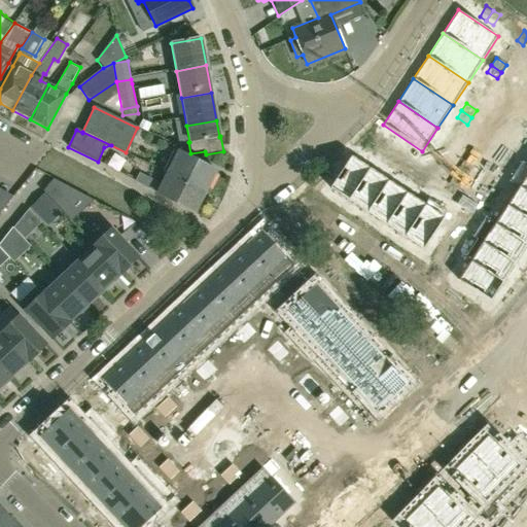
[(383,133),(377,143),(384,147),(390,137),(383,133)]
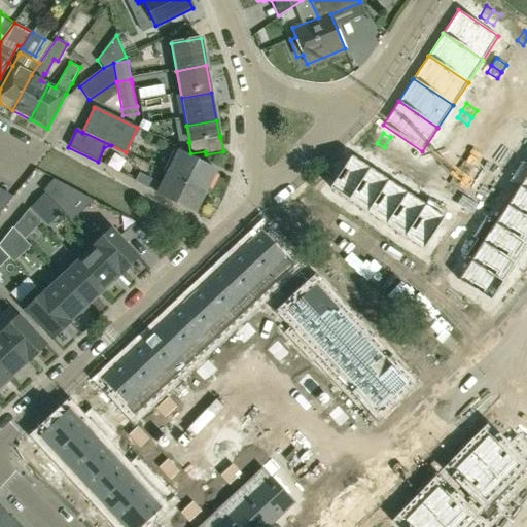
[(447,133),(442,140),(452,147),(457,140),(447,133)]
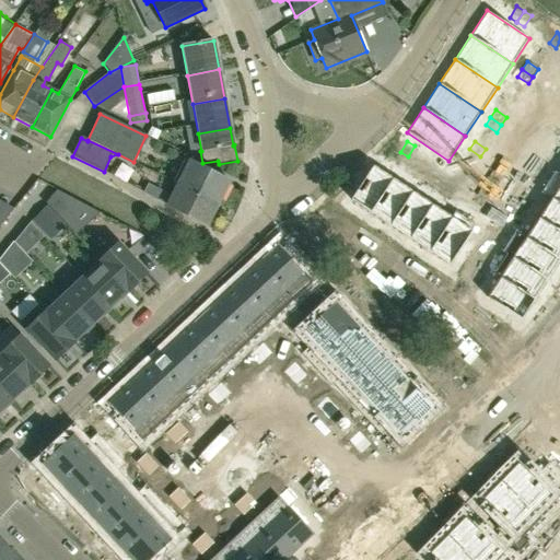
[(535,149),(529,156),(540,164),(546,156),(535,149)]
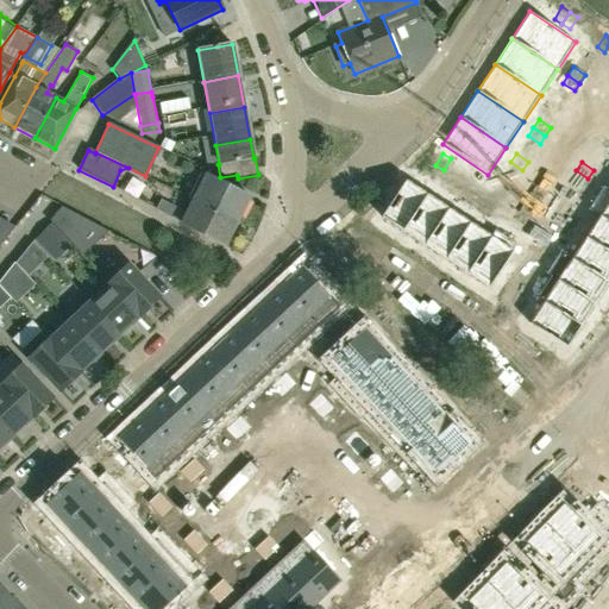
[(464,167),(457,179),(464,184),(472,173),(464,167)]
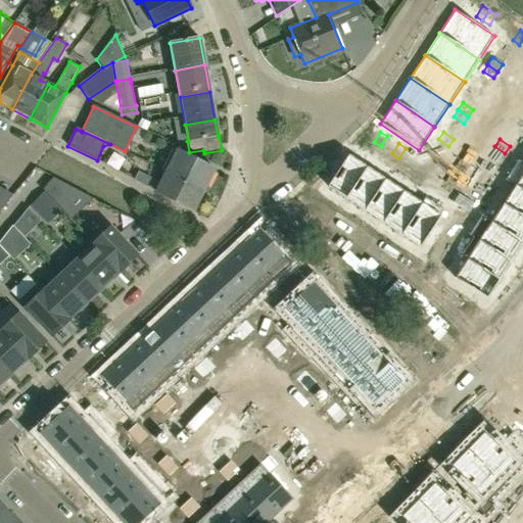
[(406,148),(398,158),(406,162),(413,152),(406,148)]
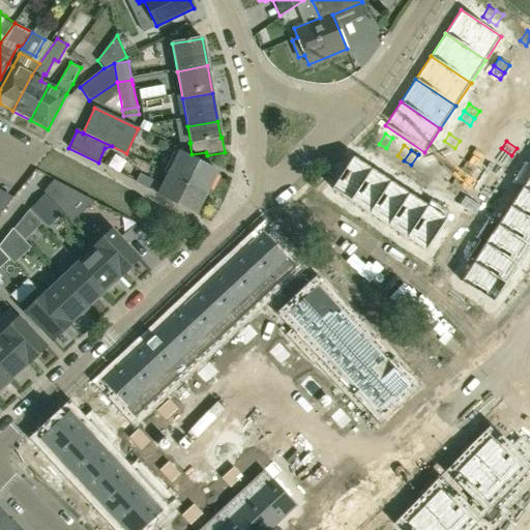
[(164,173),(167,175),(207,194),(217,172),(179,152),(178,153),(174,152),(164,173)]
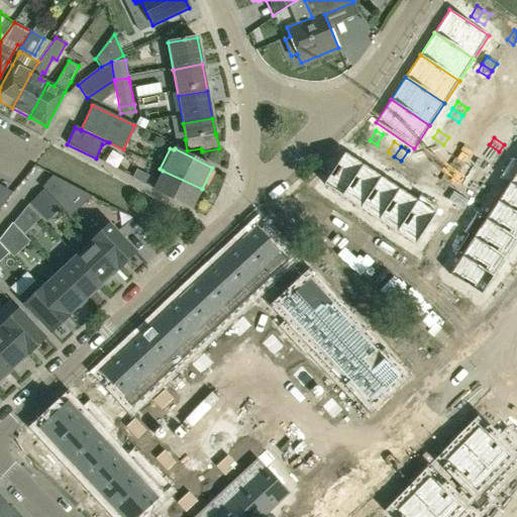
[(115,164),(128,171),(135,158),(122,150),(115,164)]
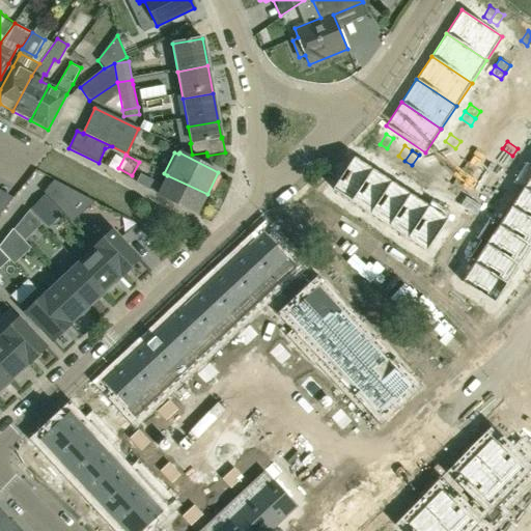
[(354,157),(331,190),(351,203),(372,169),(354,157)]
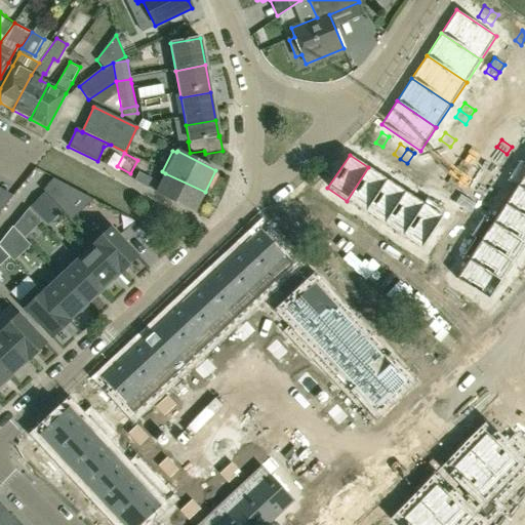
[(489,158),(484,165),(494,171),(499,165),(489,158)]
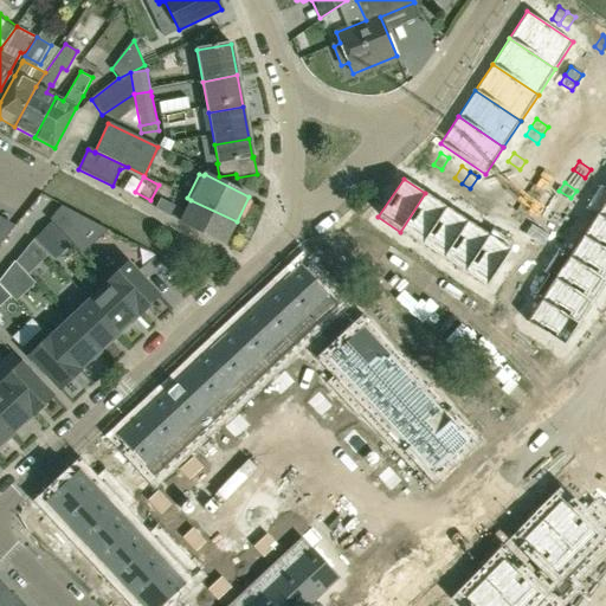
[(601,186),(586,210),(595,216),(605,223),(605,188),(605,189),(601,186)]
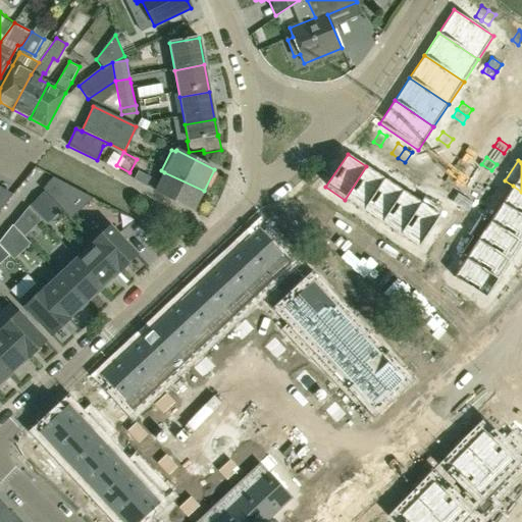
[(481,164),(477,171),(487,177),(491,170),(481,164)]
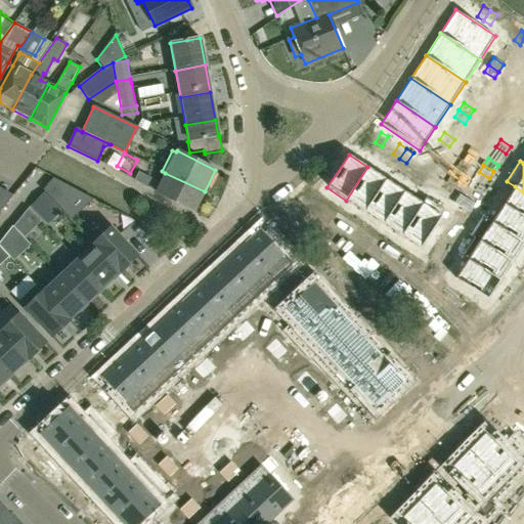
[(367,167),(346,201),(364,212),(386,179),(367,167)]
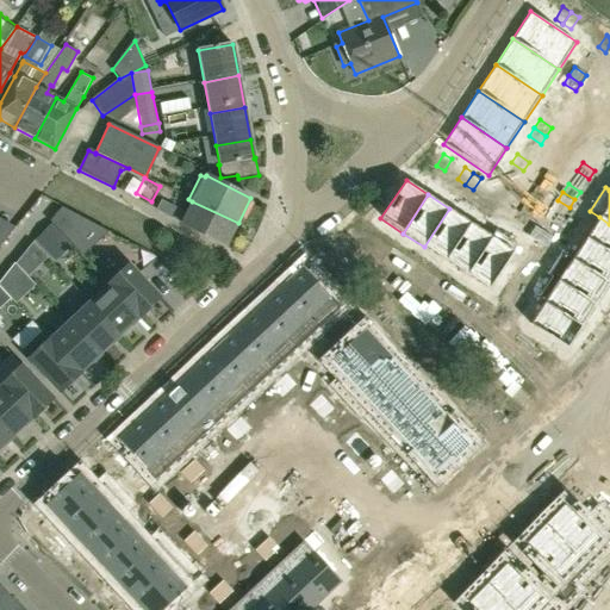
[(508,195),(500,207),(509,213),(516,201),(508,195)]
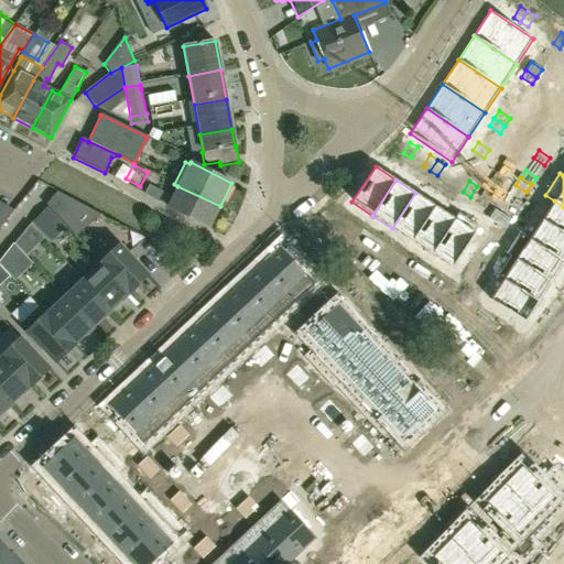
[(149,186),(144,195),(160,204),(164,194),(149,186)]
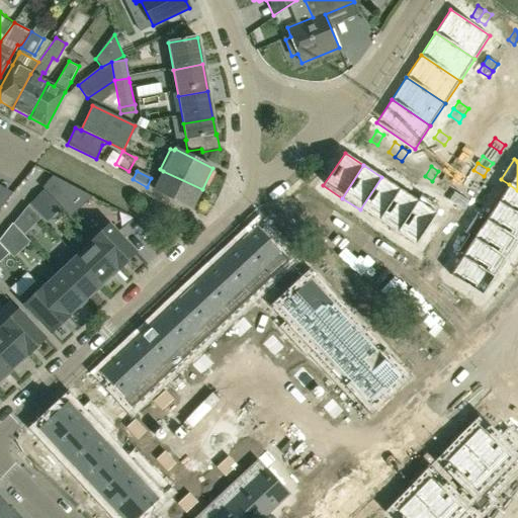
[(202,189),(163,171),(154,191),(191,210),(202,189)]
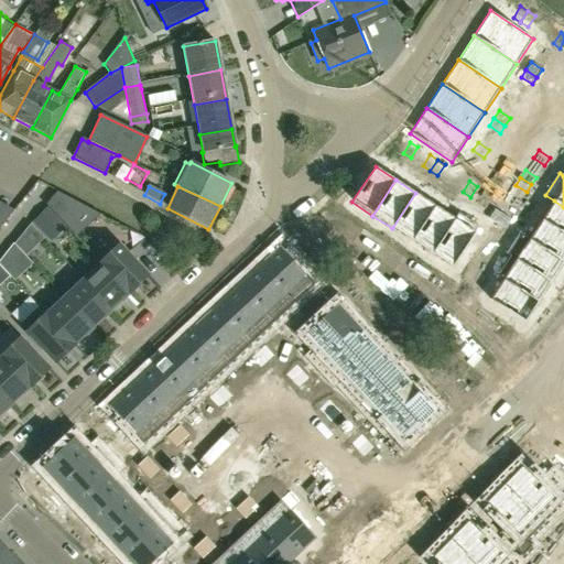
[(477,186),(470,197),(477,202),(485,191),(477,186)]
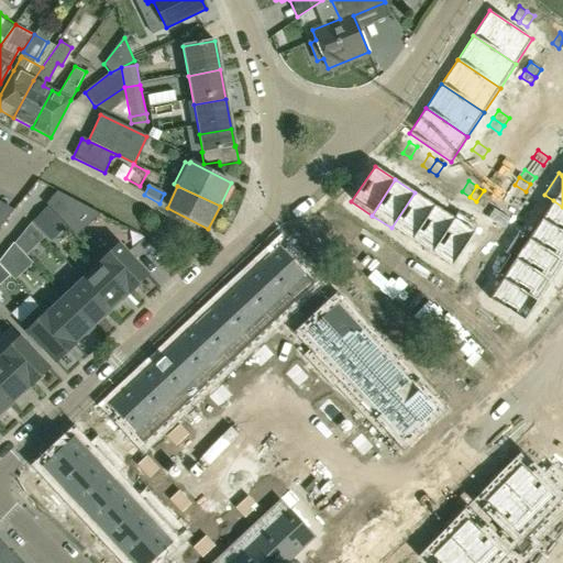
[(415,192),(392,228),(411,241),(434,206),(415,192)]
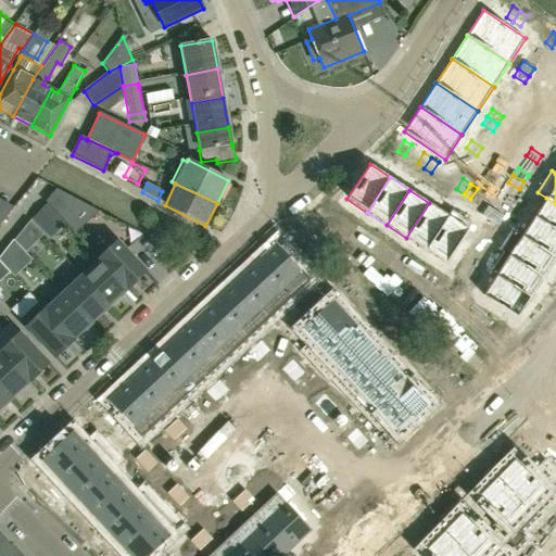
[(47,203),(63,220),(81,203),(59,191),(47,203)]
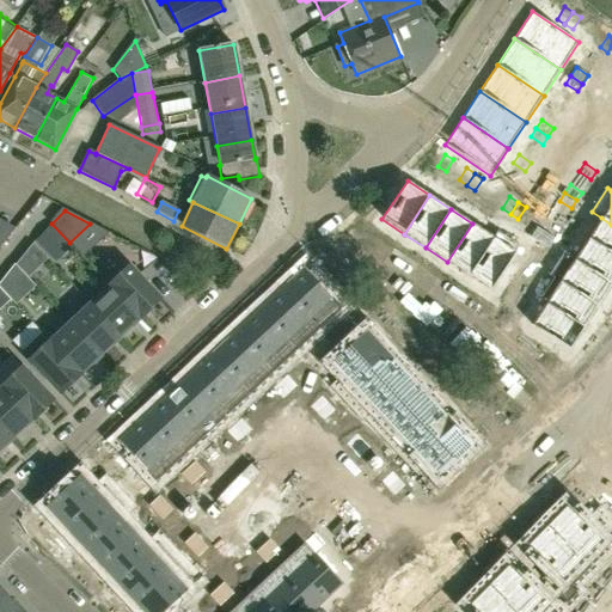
[(611,225),(601,218),(587,238),(611,254),(611,225)]
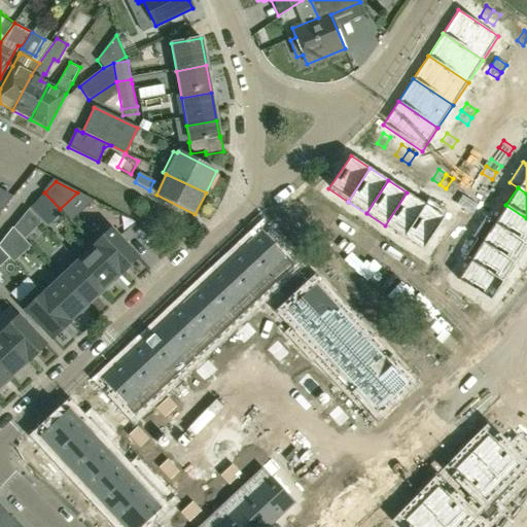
[(407,192),(385,225),(402,238),(425,204),(407,192)]
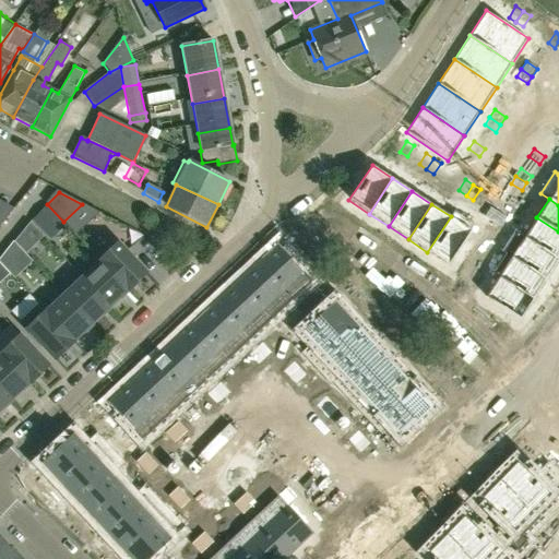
[(63,224),(47,206),(33,219),(49,237),(63,224)]
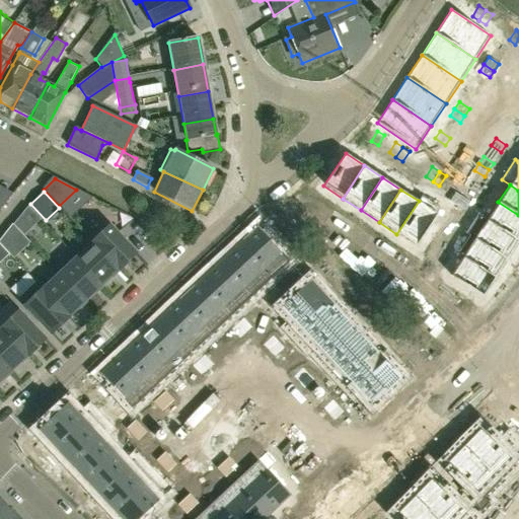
[(459,193),(454,200),(465,207),(469,200),(459,193)]
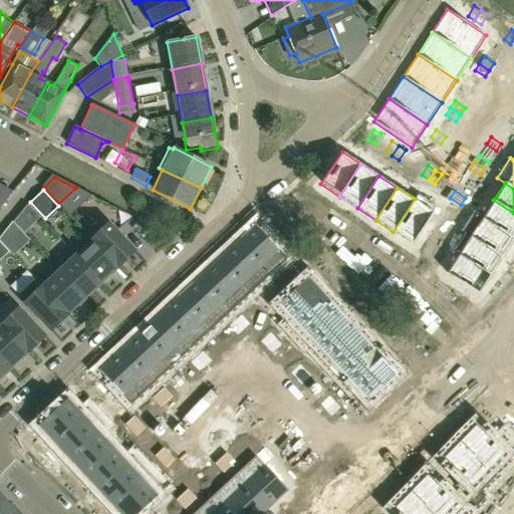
[(415,199),(393,232),(413,245),(437,208),(417,195),(415,199)]
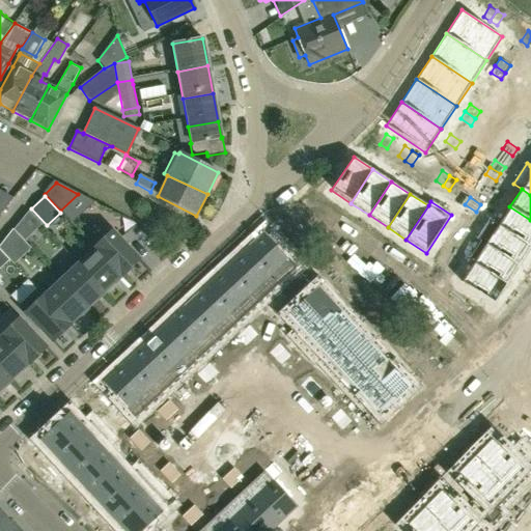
[(465,204),(460,212),(471,218),(476,212),(465,204)]
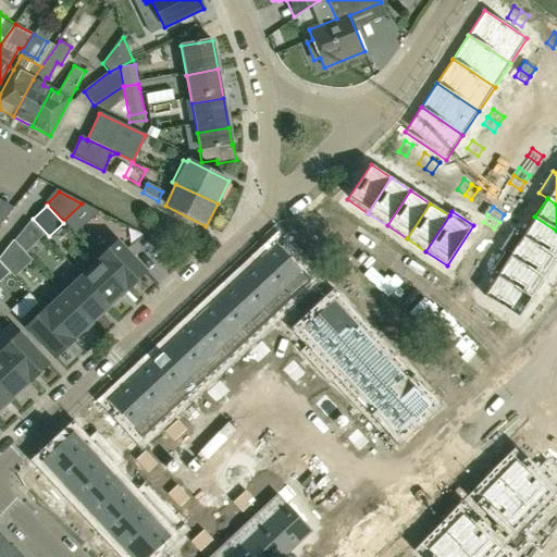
[(556,231),(534,217),(522,236),(556,258),(556,231)]
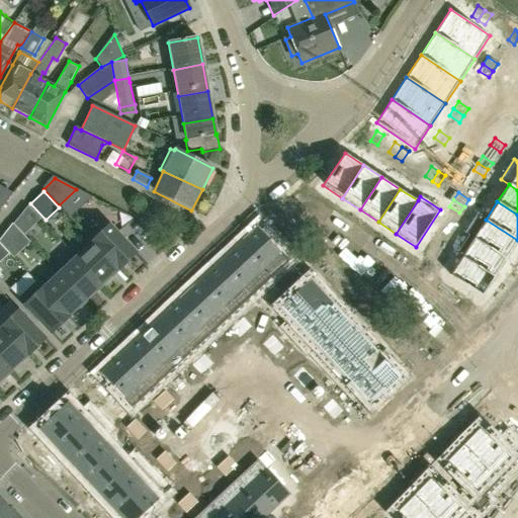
[(478,213),(464,234),(468,237),(506,261),(517,241),(517,240),(486,220),(478,213)]
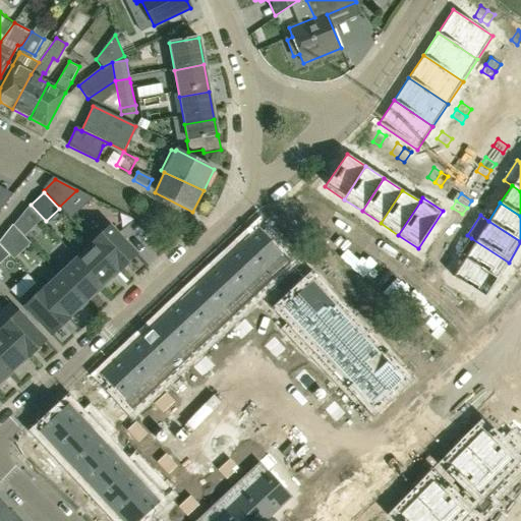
[(30,229),(19,219),(14,226),(22,235),(30,229)]
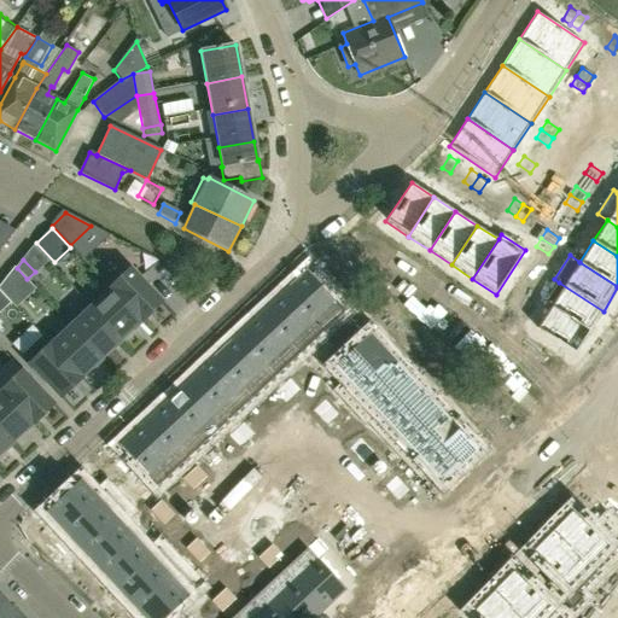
[(108,284),(106,285),(141,321),(162,302),(130,268),(111,287),(108,284)]
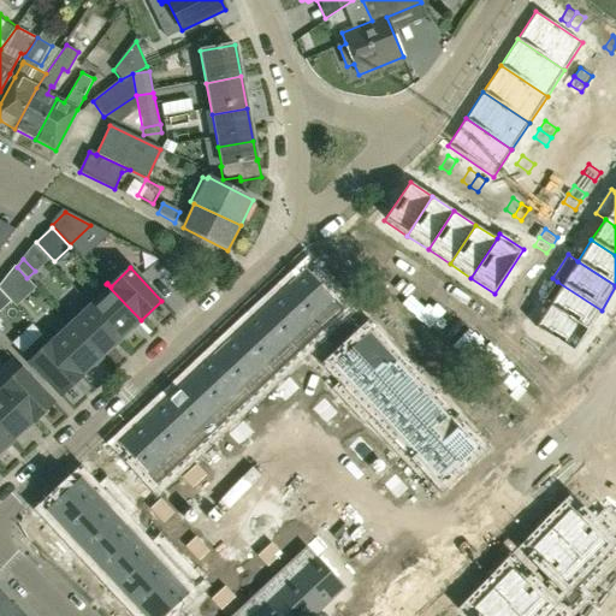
[(306,270),(282,291),(320,332),(344,311),(306,270)]
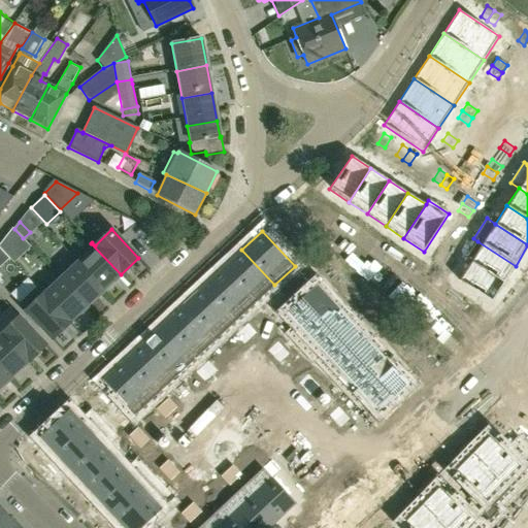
[(442,233),(438,240),(449,248),(453,240),(442,233)]
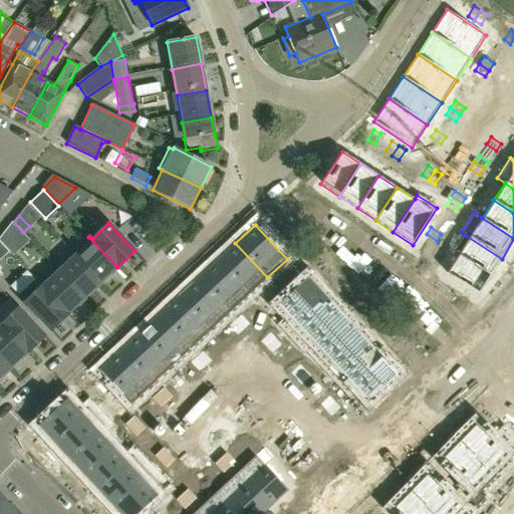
[(14,244),(22,236),(15,228),(6,235),(14,244)]
